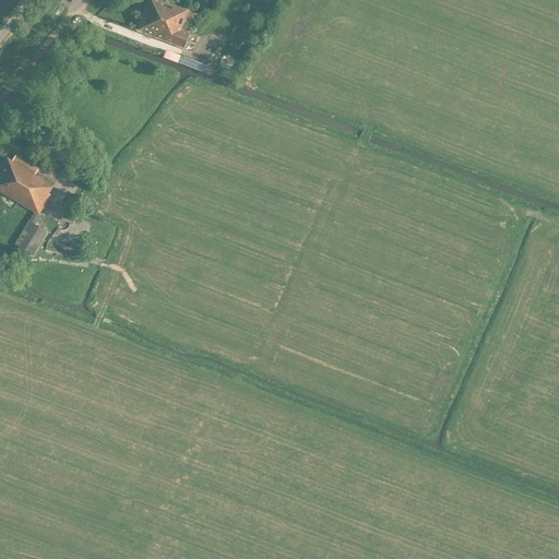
[(147,0),(143,14),(182,28),(185,21),(183,21),(187,11),(154,0),(147,0)]
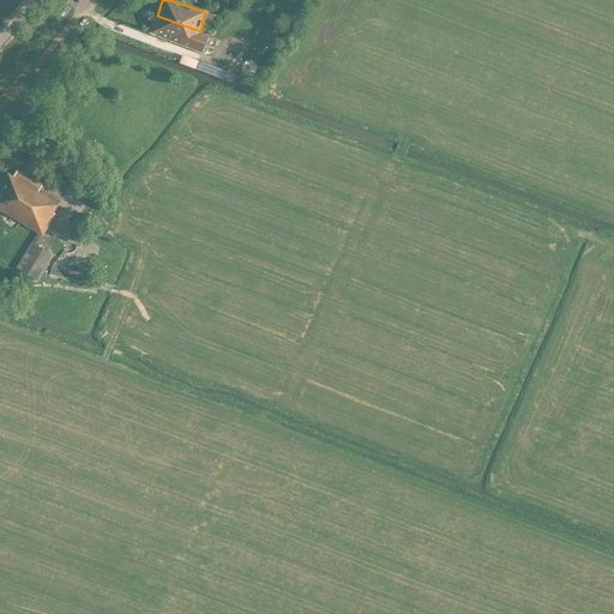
[(199,34),(200,31),(157,16),(151,35),(203,53),(209,37),(199,34)]
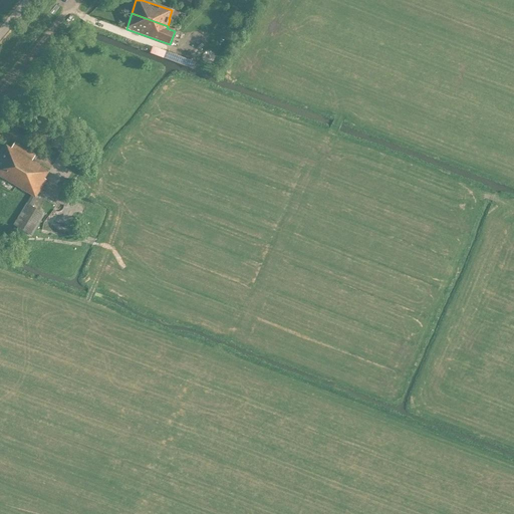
[(196,62),(186,59),(166,51),(163,57),(183,65),(193,68),(196,62)]
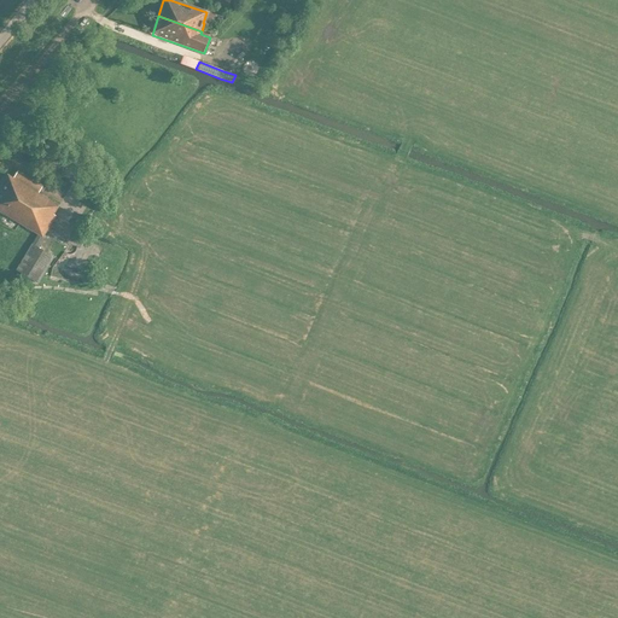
[(7,175),(0,187),(0,211),(38,235),(16,270),(38,284),(53,258),(38,249),(45,238),(42,237),(56,216),(53,215),(58,207),(39,194),(42,187),(17,172),(12,179),(7,175)]
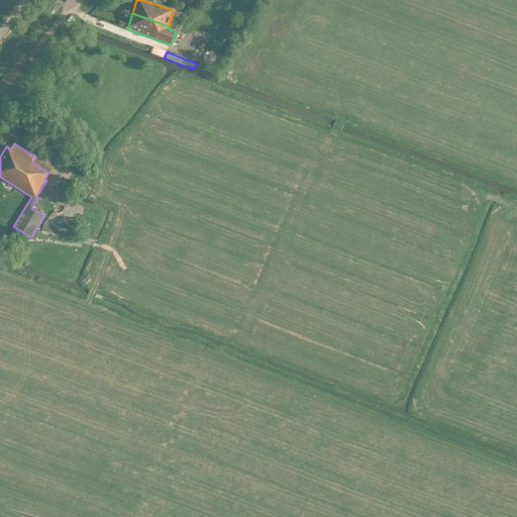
[(78,193),(81,187),(68,180),(65,186),(78,193)]
